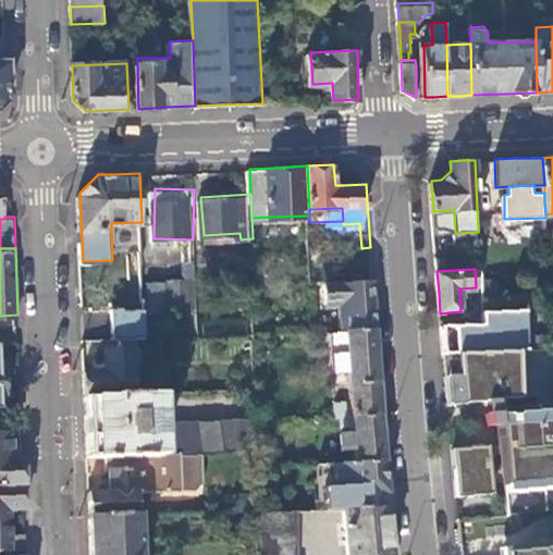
[(150,279),(149,310),(186,310),(187,279),(150,279)]
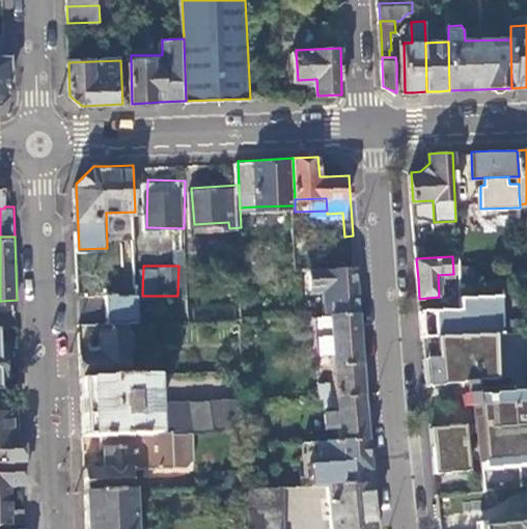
[(357,288),(355,266),(311,268),(312,287),(330,286),(333,312),(359,311),(357,288)]
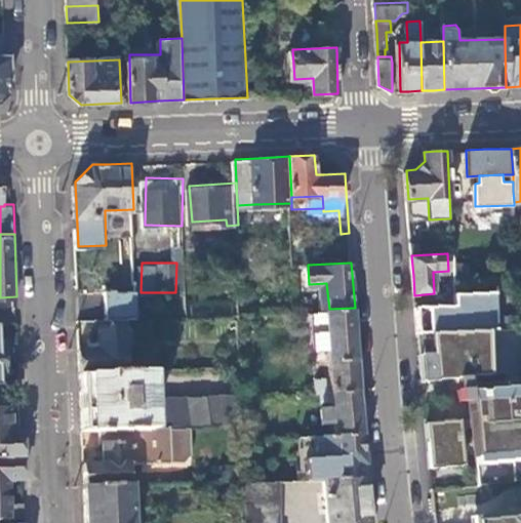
[(494,290),(452,291),(452,303),(415,307),(417,332),(487,329),(496,329),(494,290)]
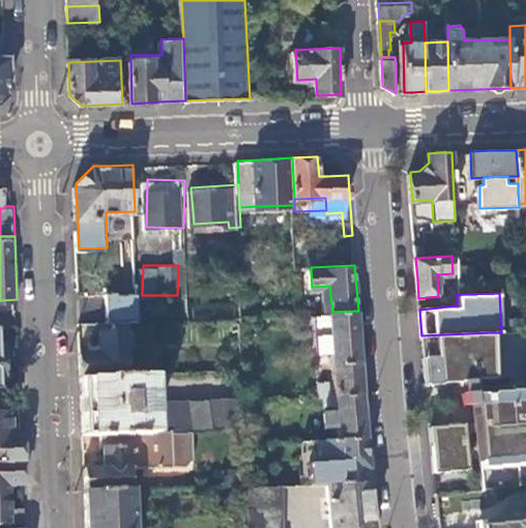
[(359,334),(358,311),(332,312),(334,351),(334,362),(361,360),(359,334)]
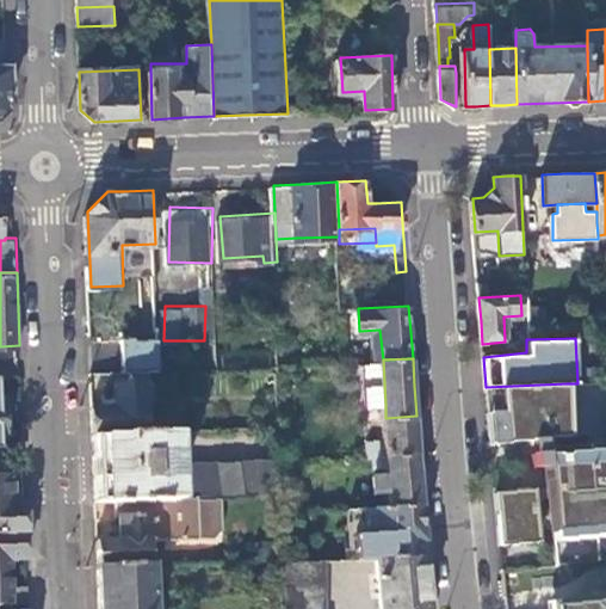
[(368,360),(370,406),(385,405),(383,360),(368,360)]
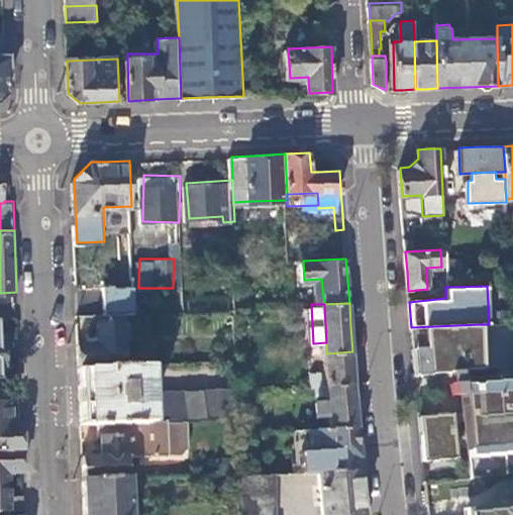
[(80,340),(81,364),(126,363),(125,318),(100,319),(100,334),(100,339),(90,340),(80,340)]
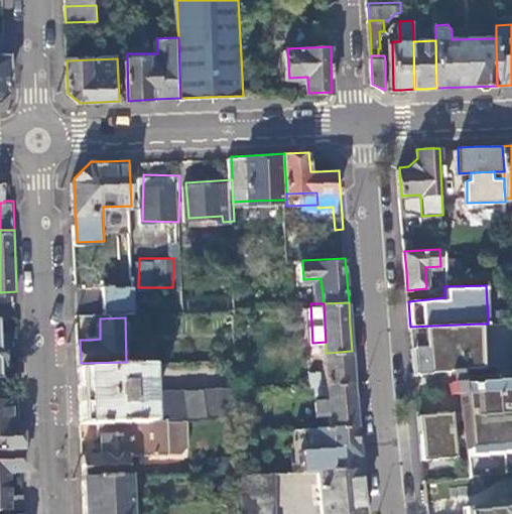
[(479,324),(410,327),(412,348),(414,373),(451,370),(467,368),(480,367),(479,324)]
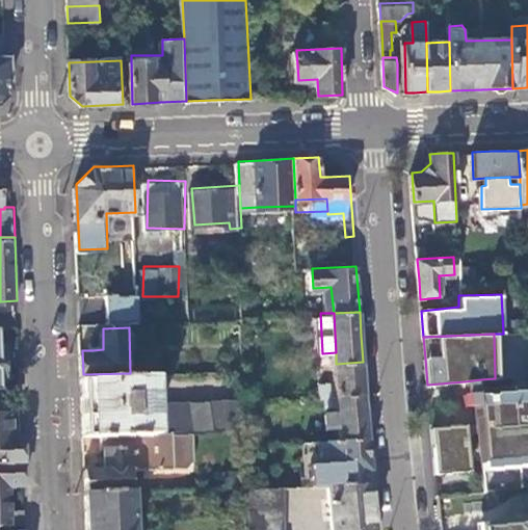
[(364,373),(363,362),(336,364),(321,364),(323,395),(338,395),(366,393),(364,373)]
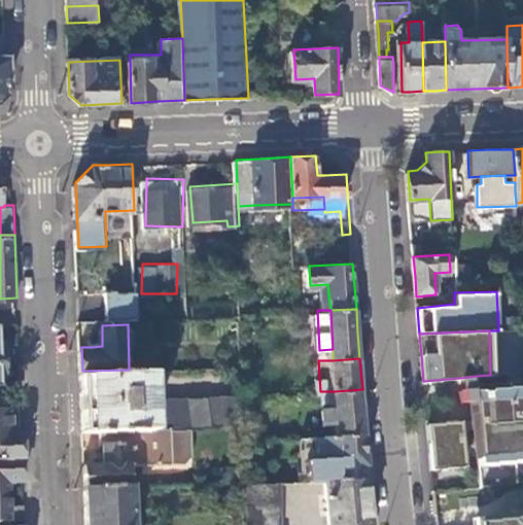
[(155,399),(154,368),(129,370),(82,371),(84,427),(100,427),(157,424),(155,399)]
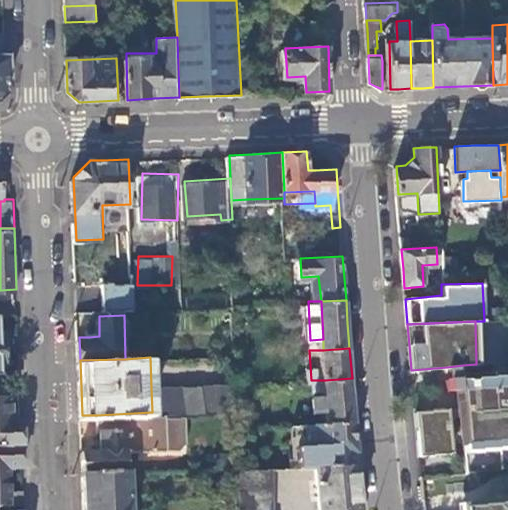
[(463,365),(447,367),(449,378),(456,377),(457,379),(465,379),(463,365)]
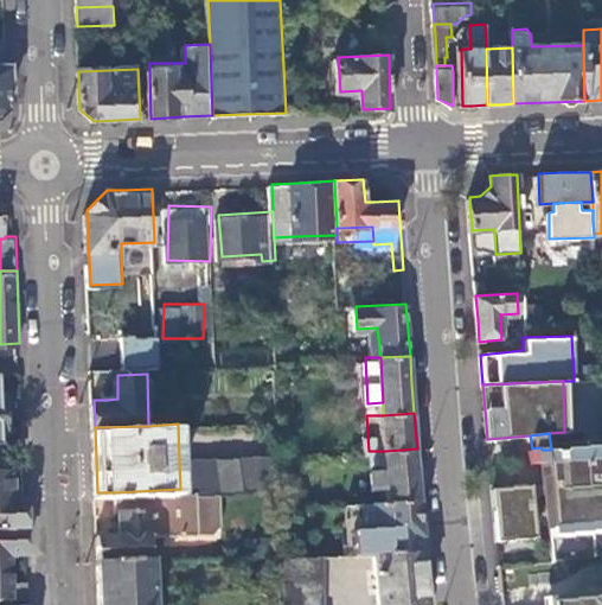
[(601,444),(551,450),(542,450),(543,459),(601,453),(601,444)]
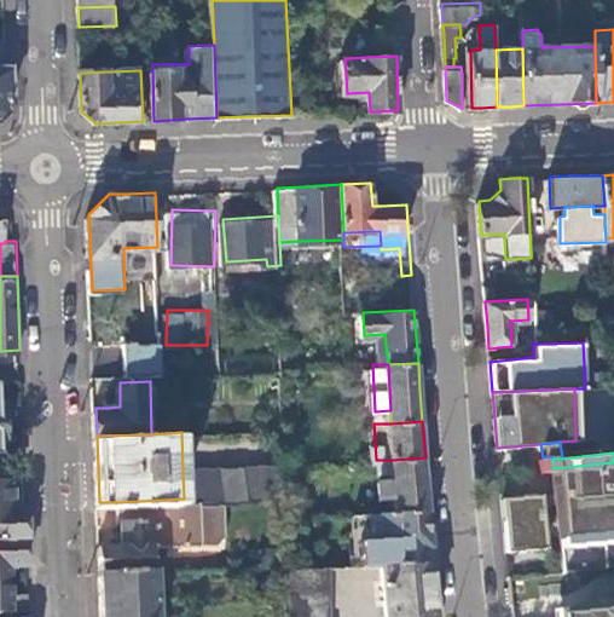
[(543,457),(538,457),(540,472),(554,470),(554,468),(552,459),(551,456),(543,457)]
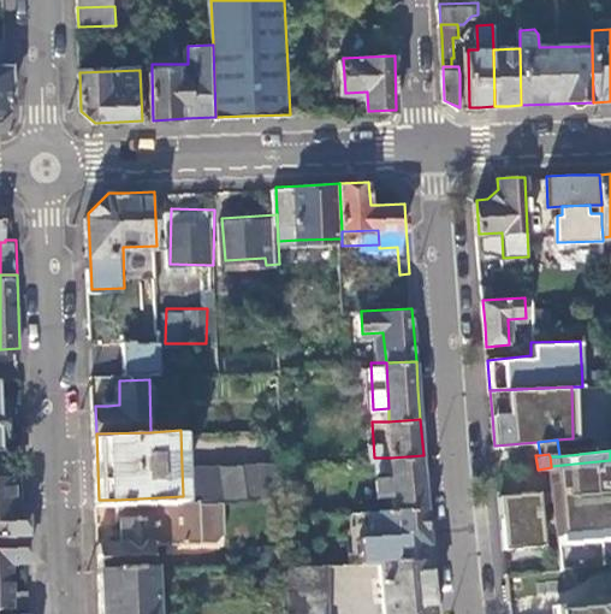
[(425,477),(423,455),(391,458),(393,474),(380,474),(383,493),(395,491),(396,507),(428,506),(425,477)]
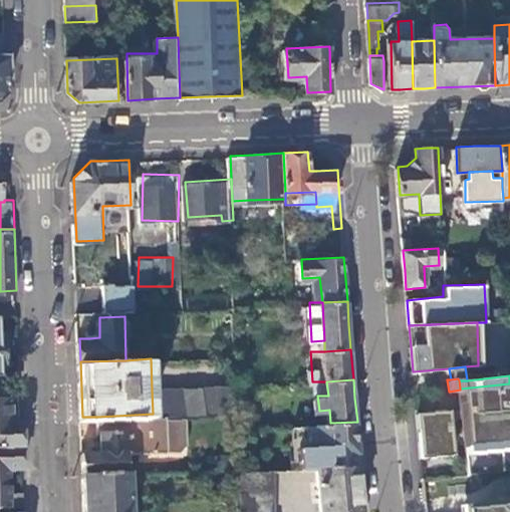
[(509,384),(460,389),(460,390),(467,473),(509,468),(509,384)]
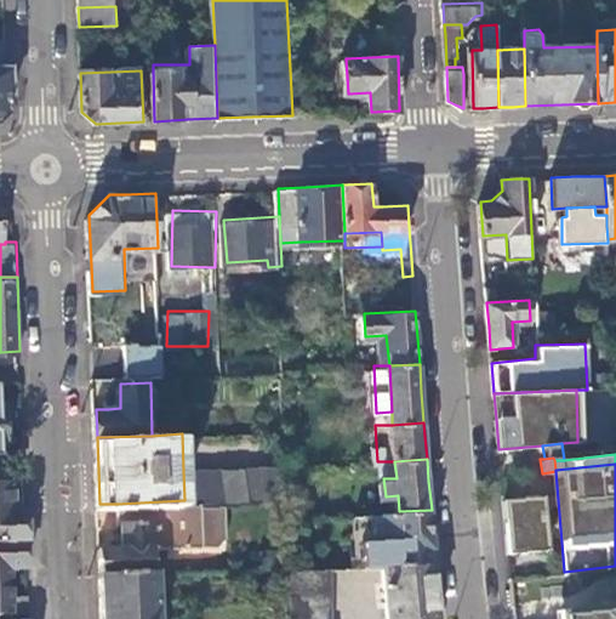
[(289,466),(183,471),(184,500),(206,500),(228,499),(290,497),(289,466)]
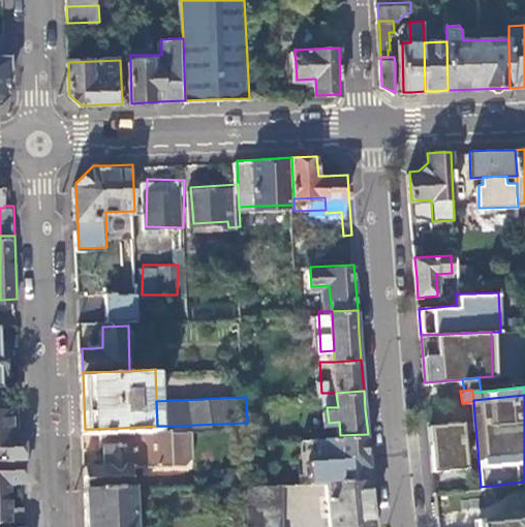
[(0,456),(24,456),(23,434),(12,435),(11,407),(0,407),(0,456)]
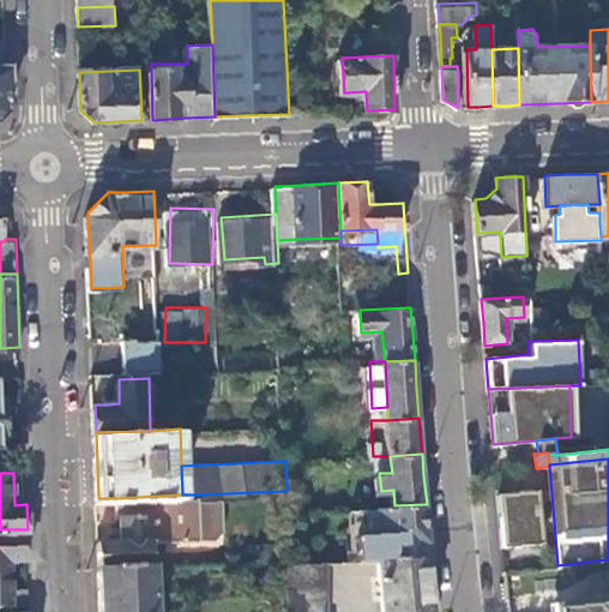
[(536,489),(498,493),(502,546),(541,543),(536,489)]
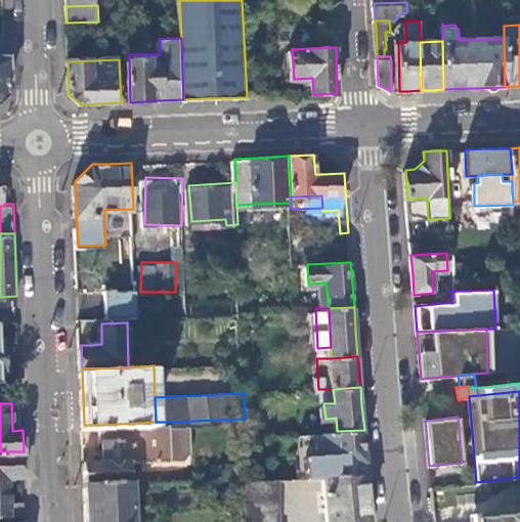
[(174,422),(156,422),(99,425),(100,441),(104,441),(105,459),(86,459),(87,482),(132,480),(131,461),(175,459),(187,458),(193,451),(192,422),(192,421),(174,422)]
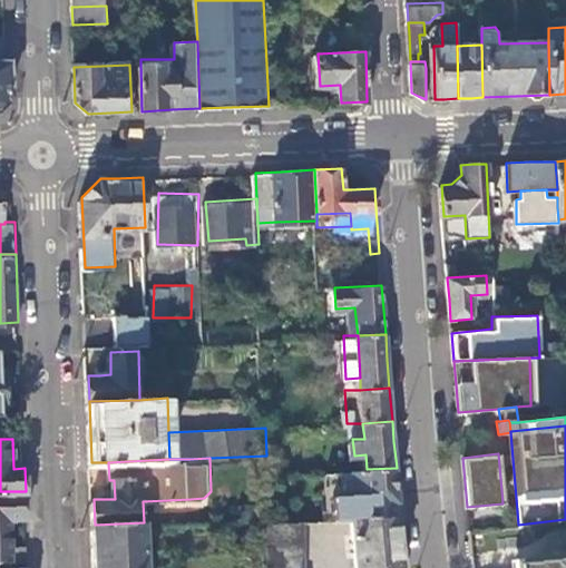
[(337,496),(338,518),(354,517),(401,513),(399,491),(397,468),(367,469),(343,470),(345,495),(337,496)]
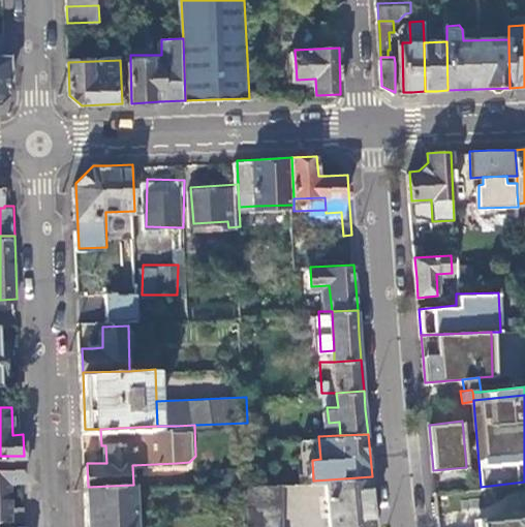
[(24,456),(0,456),(0,519),(26,519),(25,503),(10,504),(9,481),(25,481),(24,456)]
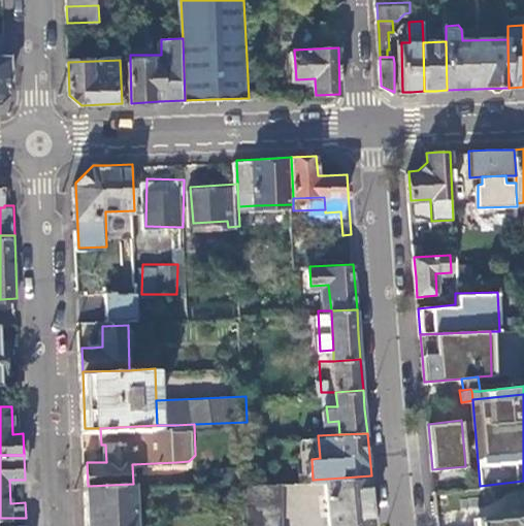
[(375,525),(374,499),(371,475),(328,479),(330,525),(375,525)]
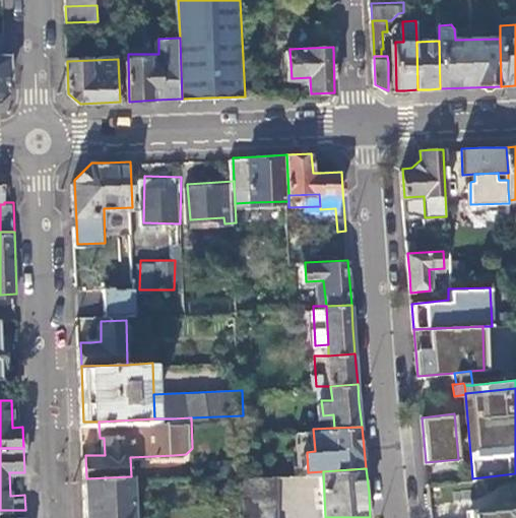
[(244,475),(244,472),(232,472),(232,494),(245,494),(244,475)]
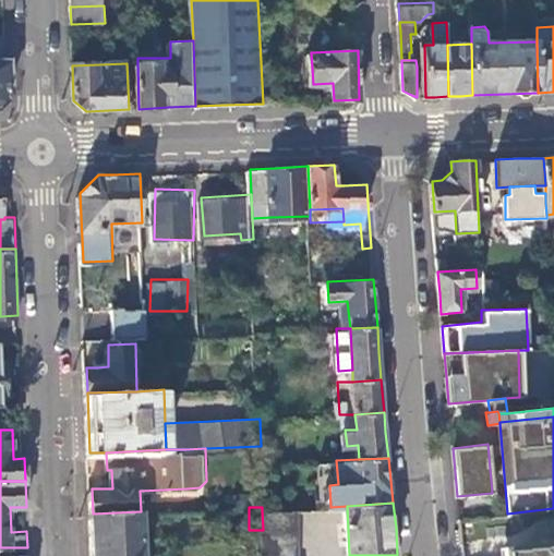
[(301,555),(300,508),(262,510),(263,530),(263,555),(301,555)]
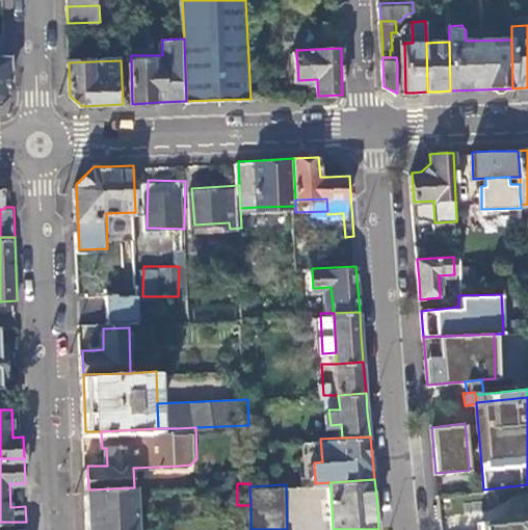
[(136,529),(135,487),(134,487),(88,489),(89,529),(136,529)]
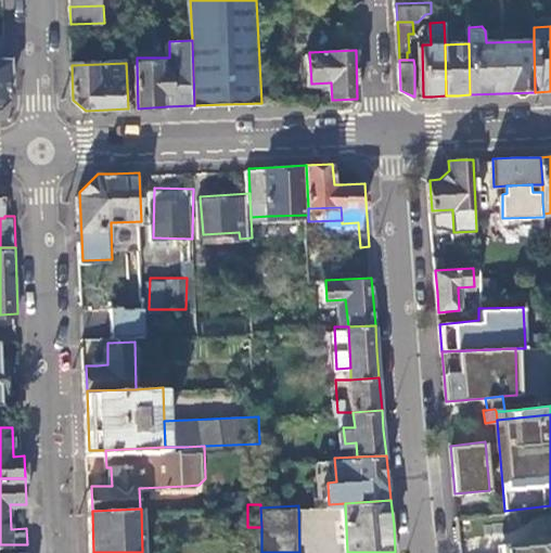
[(498,550),(498,552),(550,552),(550,551),(545,552),(543,541),(498,545),(498,550)]
